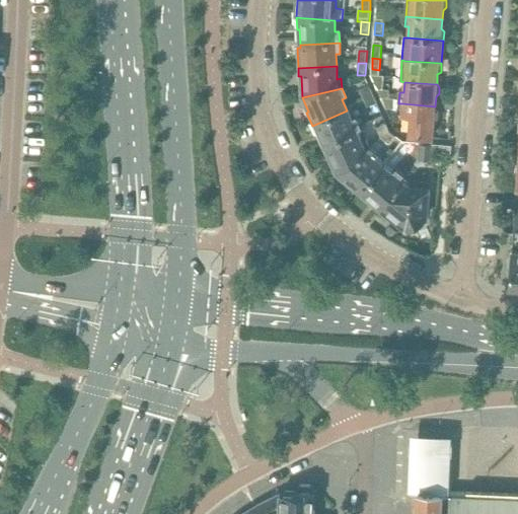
[(364,102),(373,98),(370,90),(360,94),(364,102)]
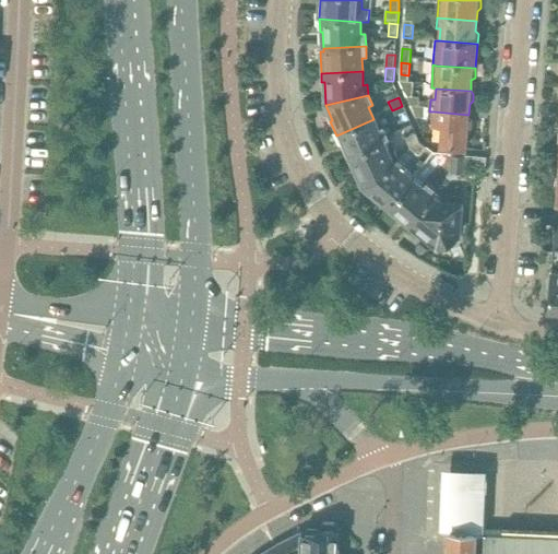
[(411,109),(419,110),(419,102),(406,101),(411,109)]
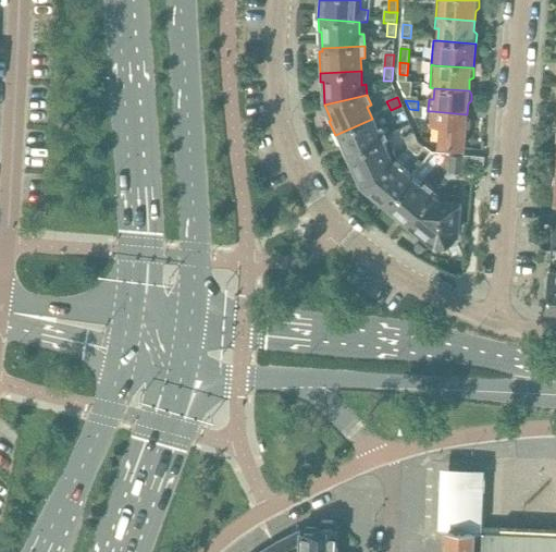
[(405,114),(400,106),(391,110),(395,119),(405,114)]
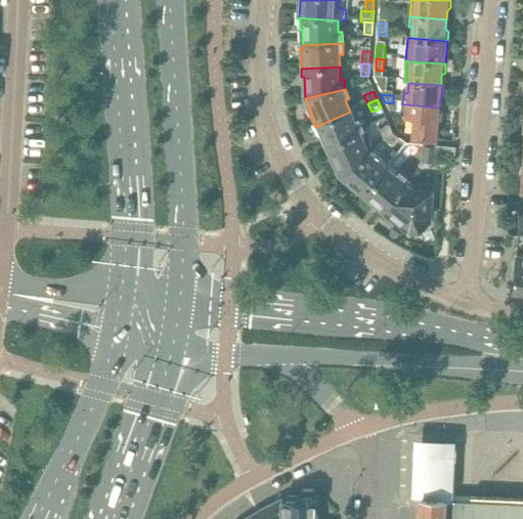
[(412,141),(436,143),(436,141),(439,138),(440,133),(437,129),(439,107),(406,104),(402,104),(393,103),(385,102),(390,115),(405,116),(405,120),(415,121),(412,141)]
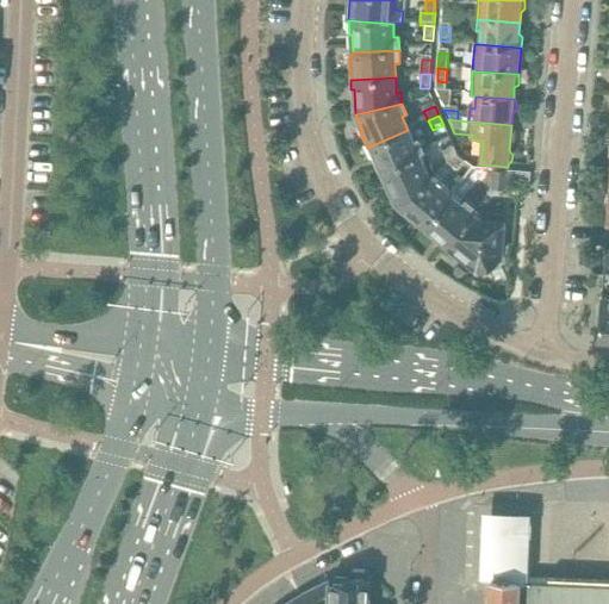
[(414,143),(408,130),(367,148),(373,163),(377,162),(381,173),(420,156),(423,154),(418,142),(414,143)]
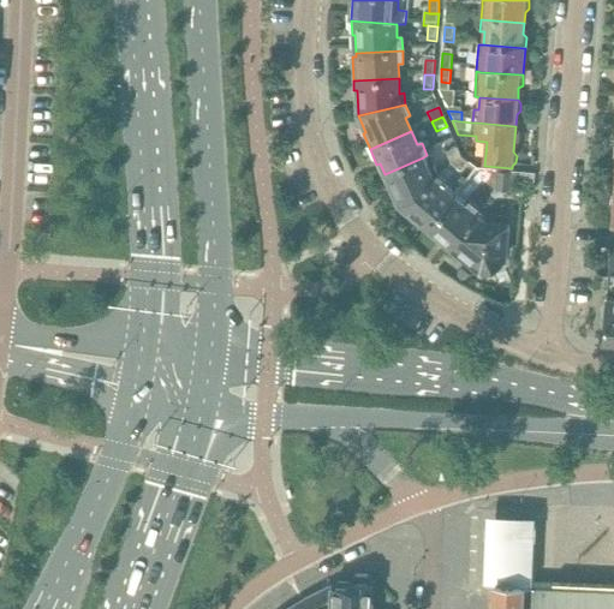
[(463,160),(458,151),(447,156),(452,168),(463,160)]
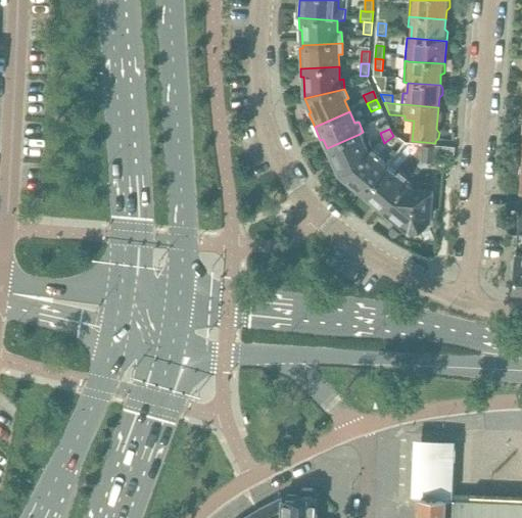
[(330,161),(332,160),(339,176),(372,151),(368,142),(365,144),(360,134),(327,148),(324,149),(330,161)]
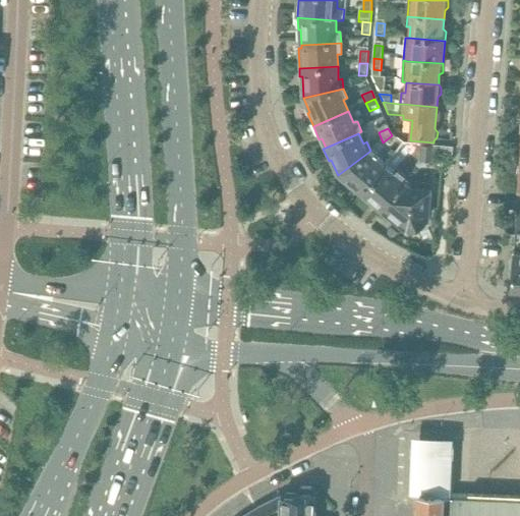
[(398,140),(392,135),(383,142),(392,149),(398,140)]
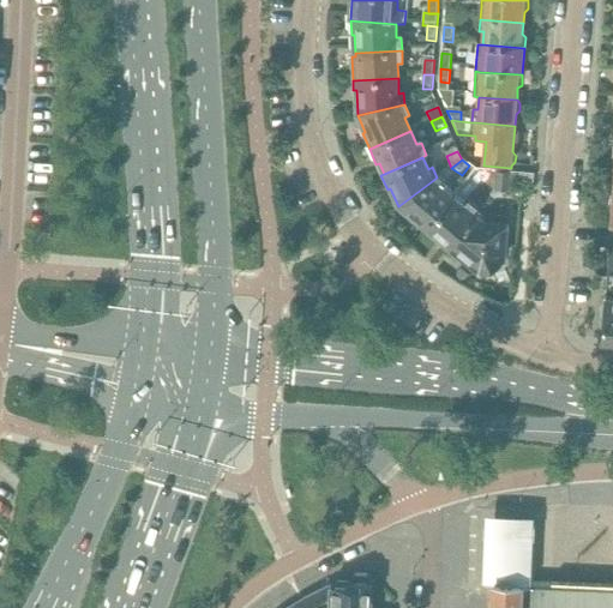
[(497,174),(496,184),(510,185),(510,175),(497,174)]
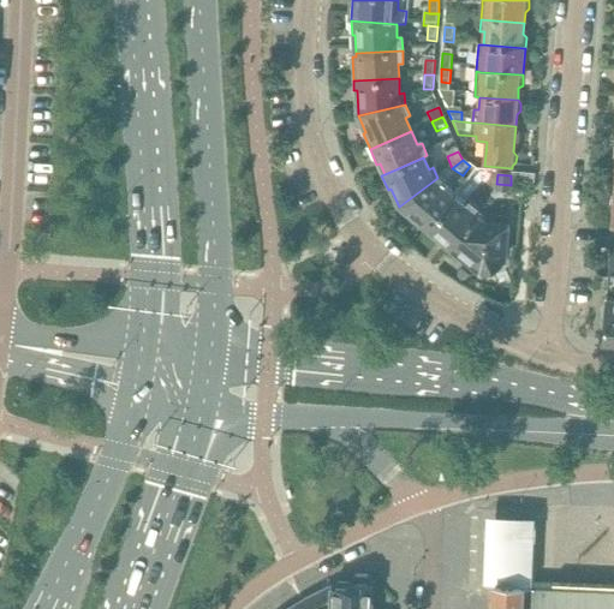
[(447,185),(437,178),(399,207),(416,220),(413,224),(427,233),(455,198),(443,189),(447,185)]
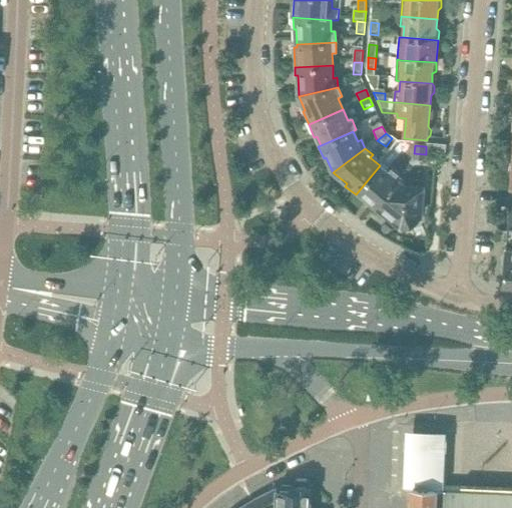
[(426,154),(414,153),(413,161),(425,162),(426,154)]
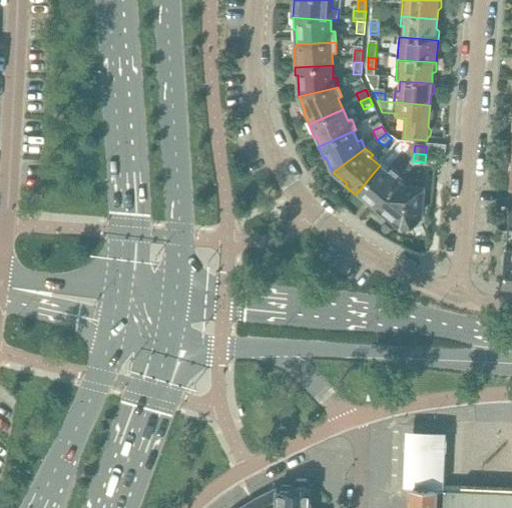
[(389,173),(380,165),(356,194),(367,203),(368,201),(376,207),(398,180),(401,177),(392,170),(389,173)]
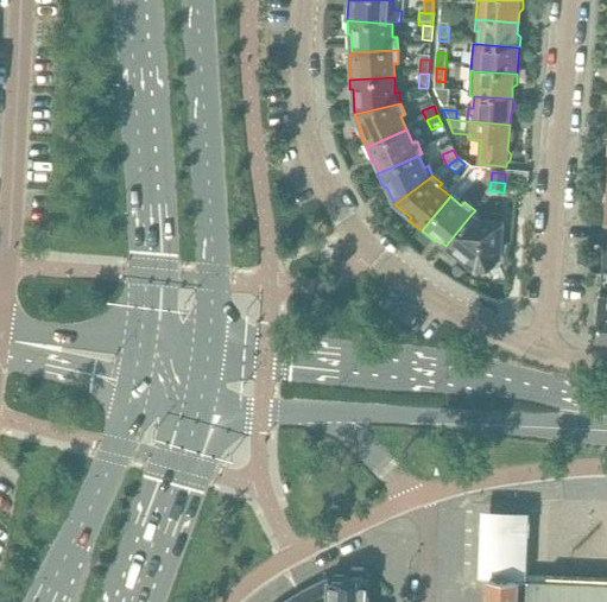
[(484,223),(472,214),(446,246),(475,271),(479,270),(480,276),(498,267),(495,263),(499,261),(500,242),(504,244),(505,228),(501,228),(501,226),(484,223)]
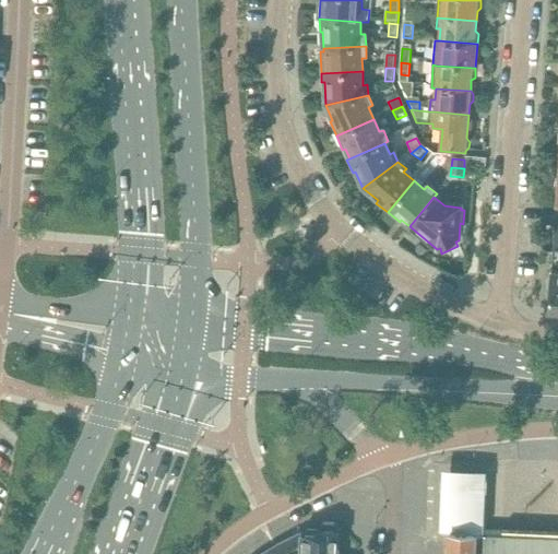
[(557,216),(556,216),(548,310),(557,310),(557,216)]
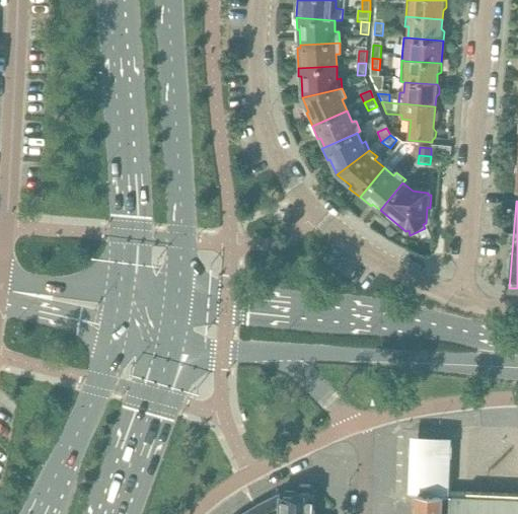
[(448,497),(450,439),(409,438),(407,495),(417,495),(441,496),(448,497)]
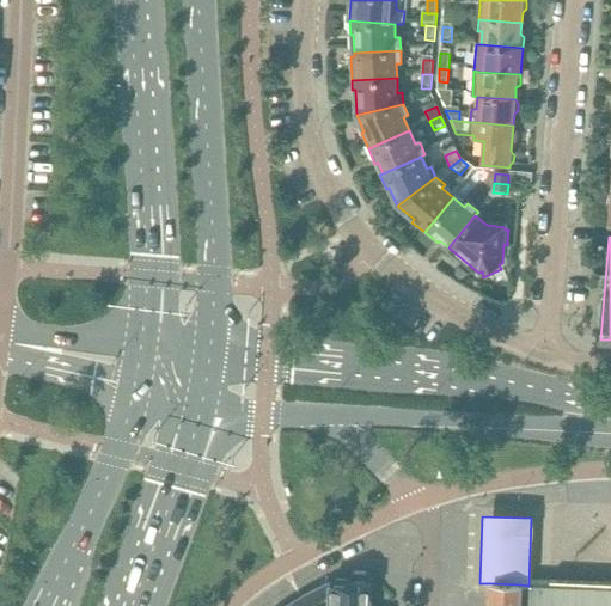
[(330,587),(329,605),(370,605),(371,577),(350,577),(350,585),(335,585),(335,587),(330,587)]
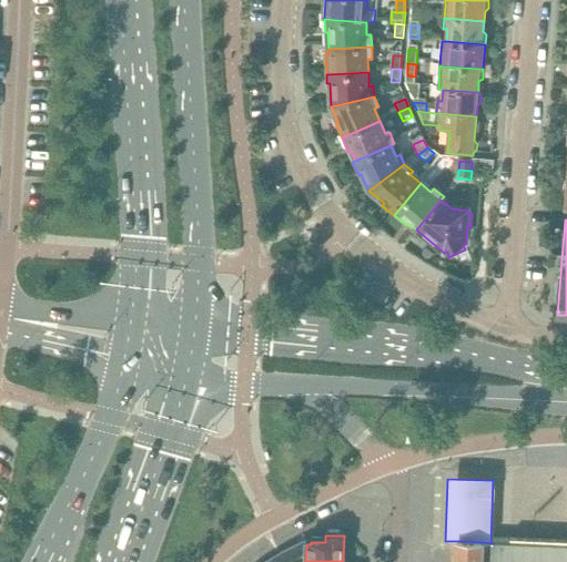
[(482,561),(483,544),(483,542),(456,541),(455,561),(482,561)]
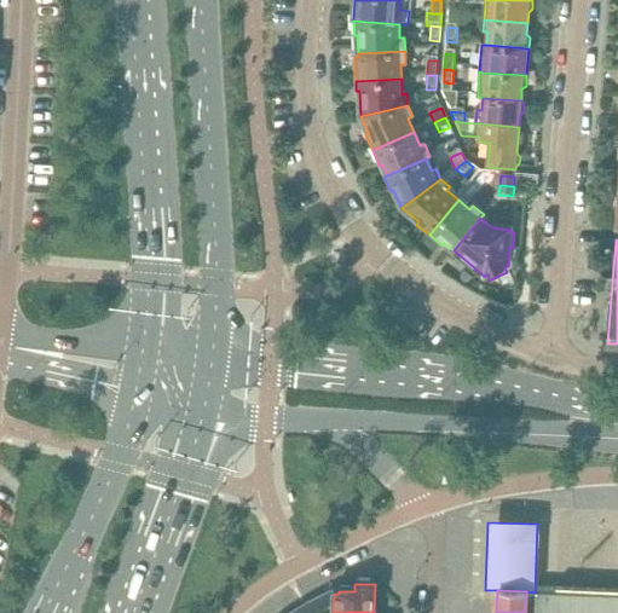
[(538,595),(526,594),(525,612),(617,612),(617,595),(538,593),(538,595)]
